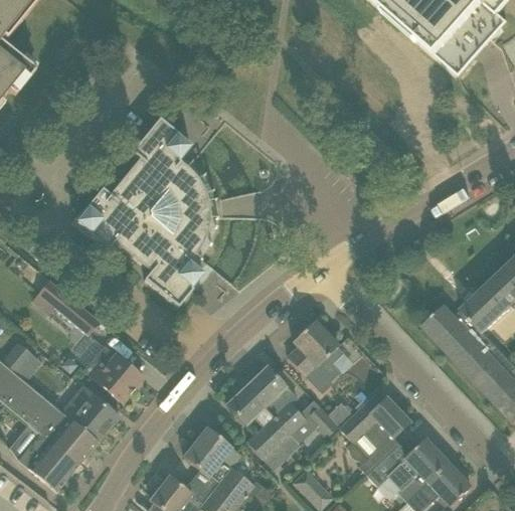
[(0,0),(0,99),(9,89),(15,94),(36,67),(0,38),(3,35),(6,38),(37,0),(0,0)]
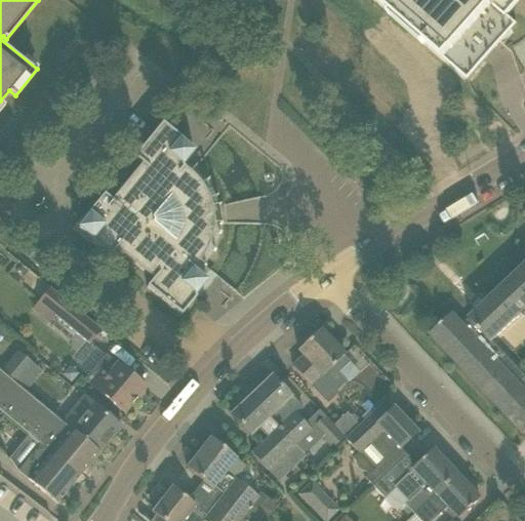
[(381,0),(409,25),(466,74),(514,19),(509,14),(521,0),(381,0)]
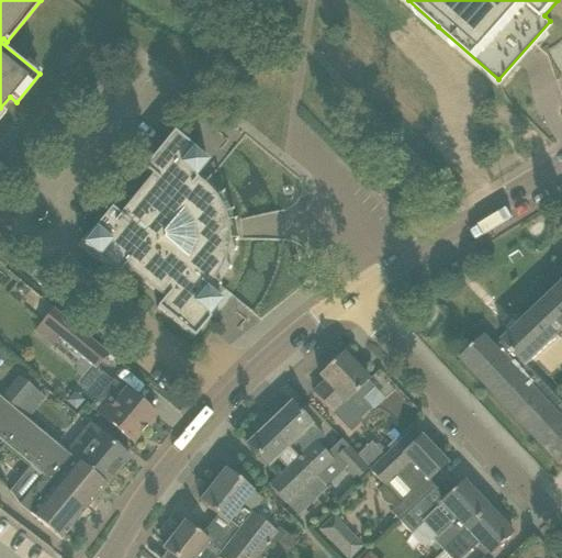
[(227,223),(227,220),(226,218),(224,210),(221,201),(215,194),(210,187),(204,181),(194,175),(208,159),(192,146),(193,145),(173,129),(144,165),(152,171),(120,211),(111,204),(94,224),(96,225),(83,241),(99,254),(98,255),(117,271),(124,263),(164,296),(186,269),(205,286),(213,277),(218,269),(222,261),(225,253),(227,245),(228,235),(228,231),(228,229),(227,223)]
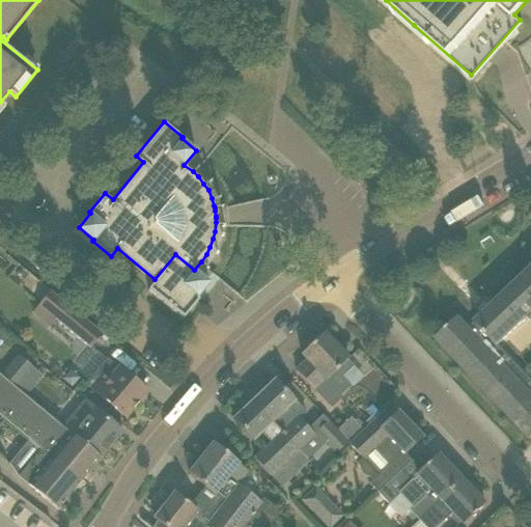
[(530,213),(530,214),(530,266),(515,281),(509,275),(511,273),(511,272),(495,287),(496,288),(498,286),(504,292),(492,304),(483,311),(470,324),(459,312),(436,335),(530,436),(530,435),(530,376),(498,341),(530,310),(530,213)]
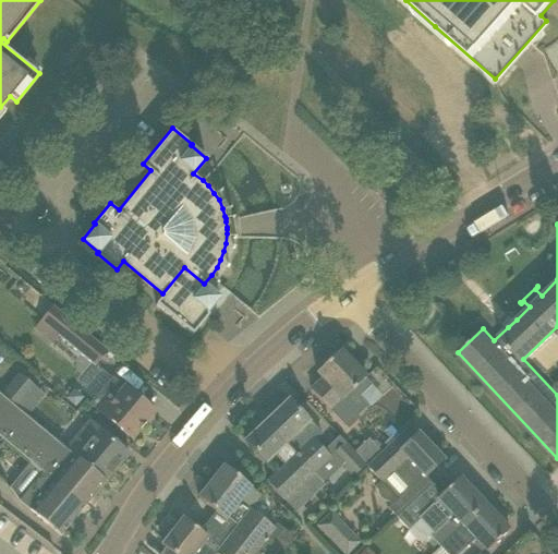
[(184,267),(162,293),(156,302),(192,333),(208,313),(207,311),(219,296),(204,284),(184,267)]
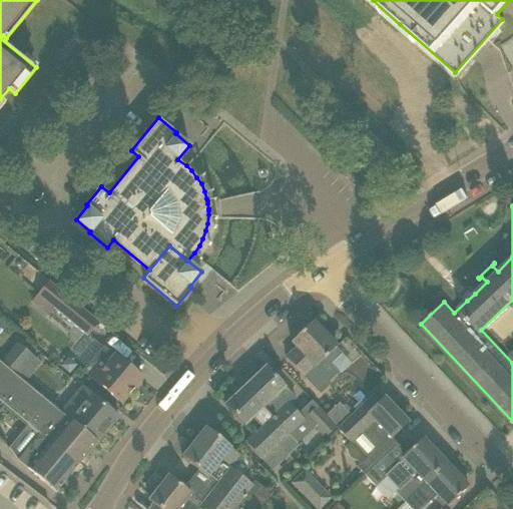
[(98,319),(65,292),(48,278),(36,293),(87,333),(98,319)]
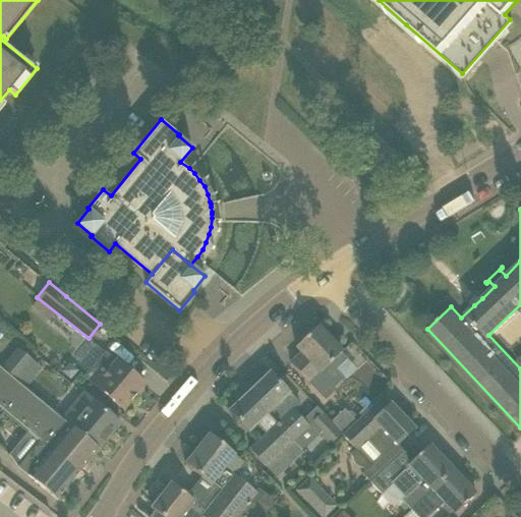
[(301,350),(291,360),(325,396),(334,387),(332,385),(342,375),(335,366),(347,355),(341,349),(342,349),(317,324),(296,344),(301,350)]
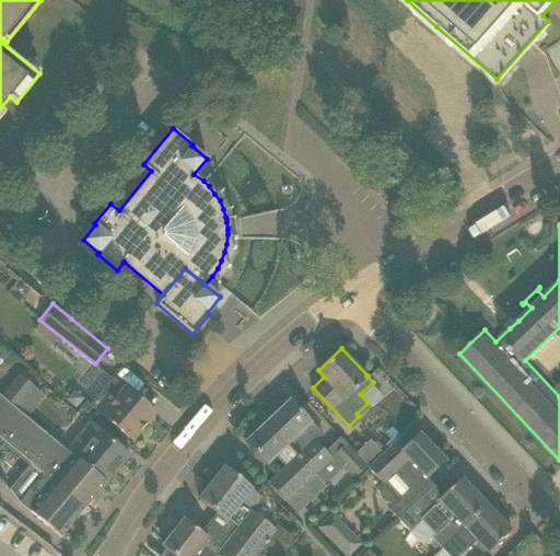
[(19,407),(36,386),(19,370),(0,392),(19,407)]
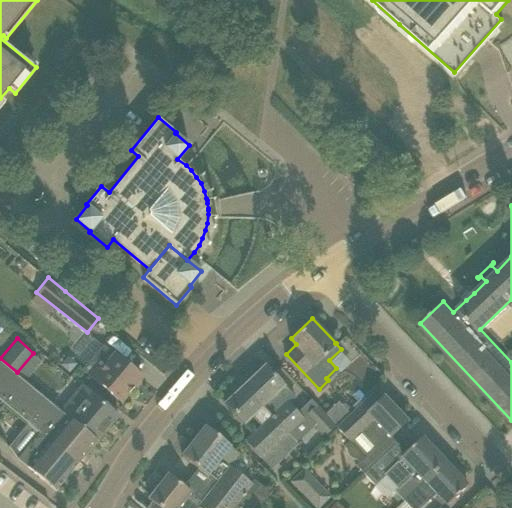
[(103,342),(102,343),(81,367),(106,387),(122,399),(142,374),(127,362),(112,350),(103,342)]
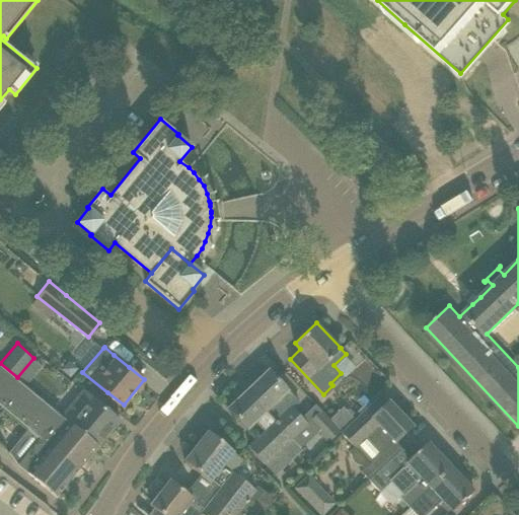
[(72,475),(99,443),(62,412),(61,414),(17,377),(0,363),(0,402),(41,436),(39,438),(49,447),(48,448),(54,454),(51,458),(72,475)]
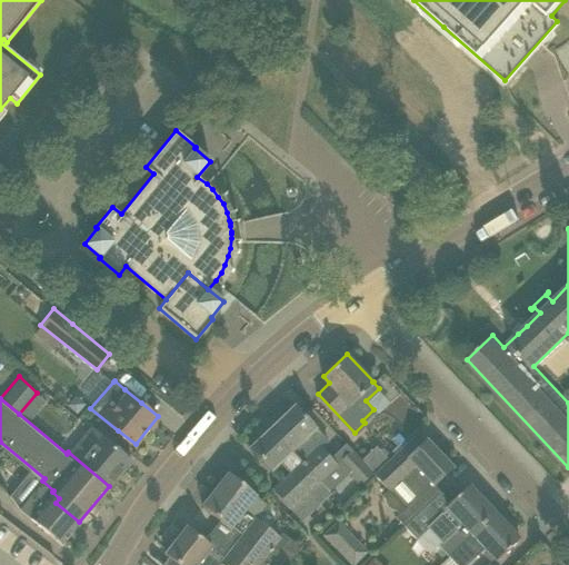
[(295,403),(270,426),(320,478),(337,463),(320,446),(328,438),(316,427),(317,426),(295,403)]
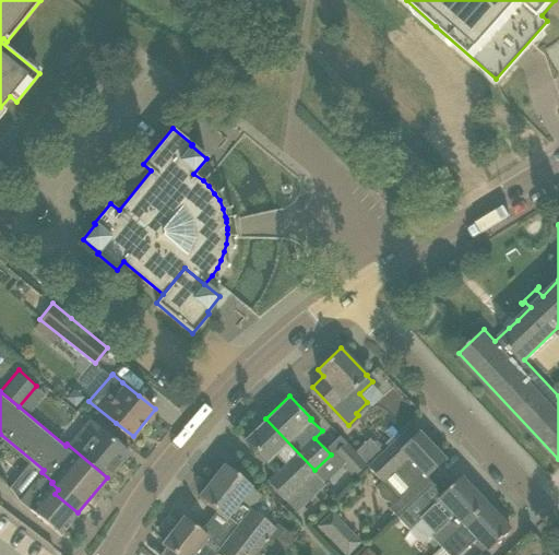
[(67,444),(107,477),(130,451),(88,418),(67,444)]
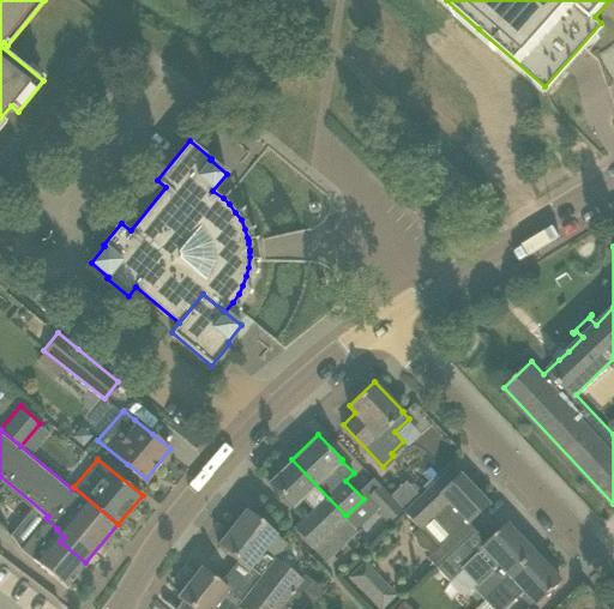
[(348,518),(345,516),(292,459),(270,481),(293,506),(304,495),(314,507),(294,526),(315,549),(348,518)]
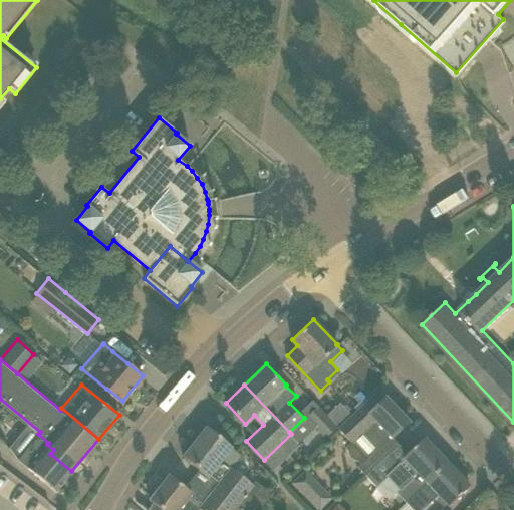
[(386,396),(378,402),(372,395),(337,427),(351,441),(362,431),(376,447),(390,435),(392,437),(409,420),(406,417),(406,413),(402,409),(398,409),(386,396)]
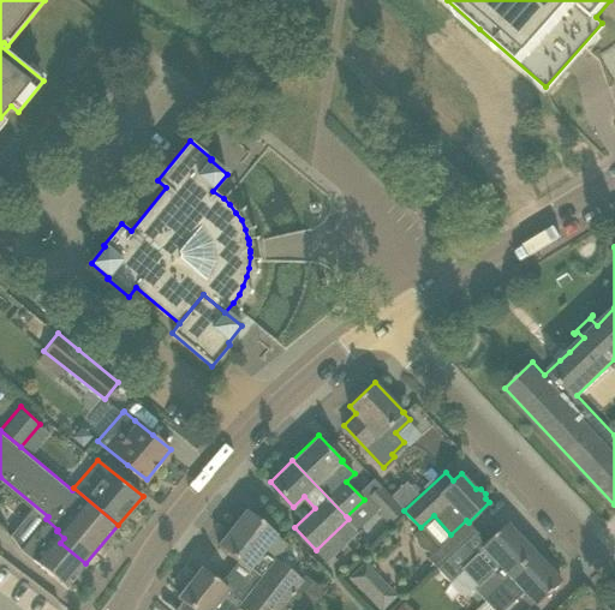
[(407,479),(392,492),(405,507),(419,492),(407,479)]
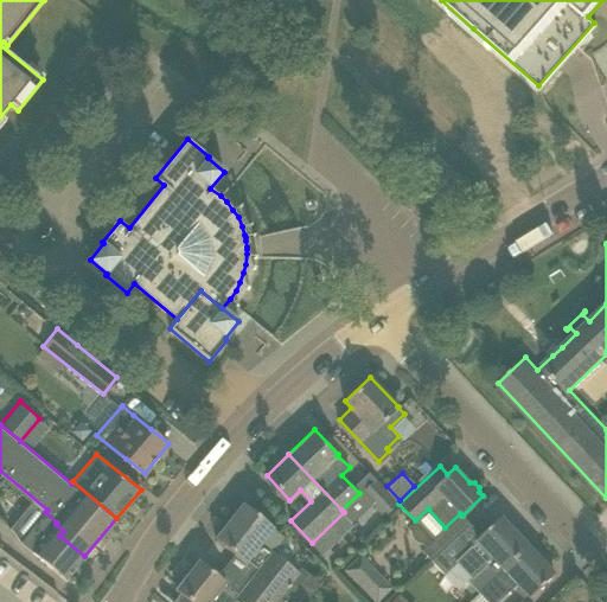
[(383,514),(397,501),(374,476),(360,490),(383,514)]
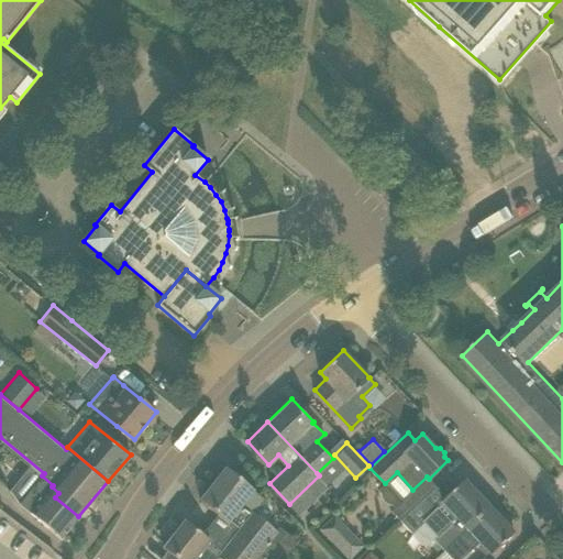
[(256,491),(253,489),(254,488),(227,466),(200,499),(228,522),(230,519),(240,527),(230,539),(254,558),(280,558),(297,539),(279,526),(277,528),(255,511),(265,497),(266,497),(272,492),(264,482),(256,491)]
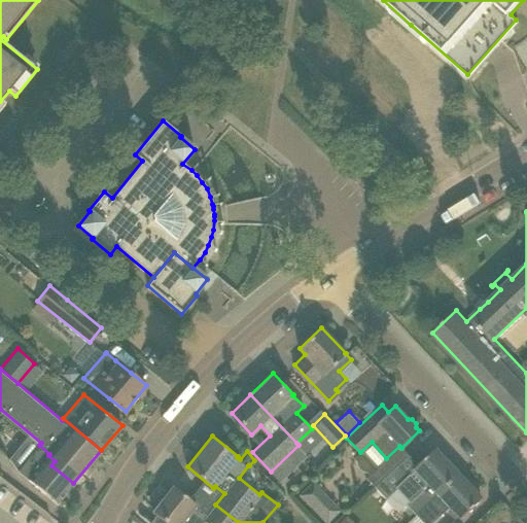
[(39,445),(19,469),(58,502),(73,483),(51,465),(55,461),(48,455),(49,454),(39,445)]
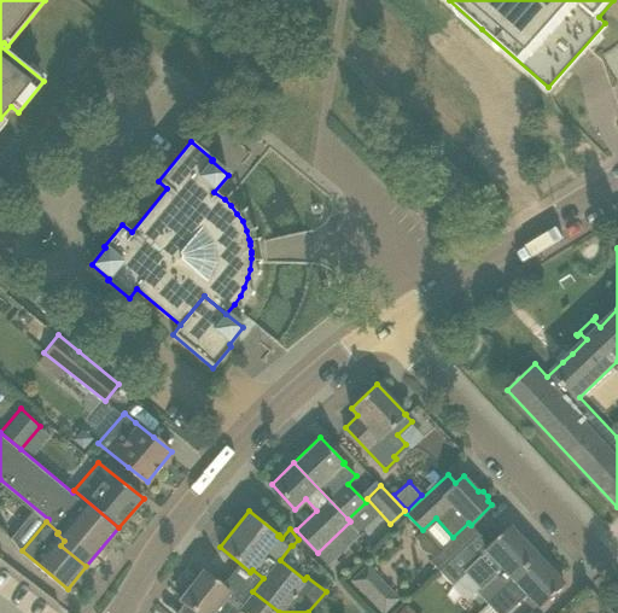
[(468,541),(458,552),(439,568),(453,582),(466,570),(479,583),(474,589),(487,601),(537,553),(509,524),(484,547),(483,544),(474,552),(468,544),(470,544),(470,542),(468,541)]
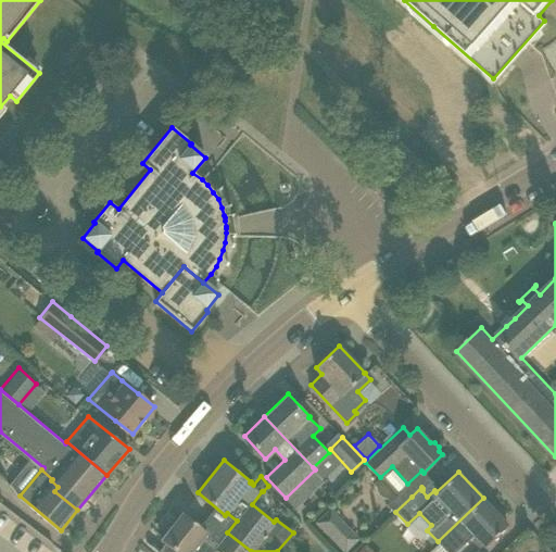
[(386,502),(395,512),(412,497),(402,487),(386,502)]
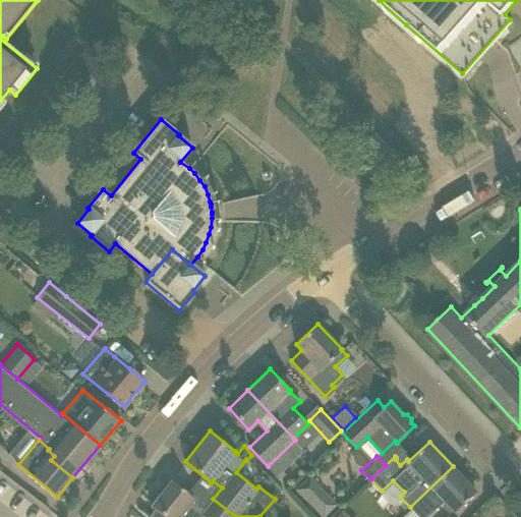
[(476,491),(453,466),(410,507),(420,516),(423,516),(443,500),(454,511),(476,491)]
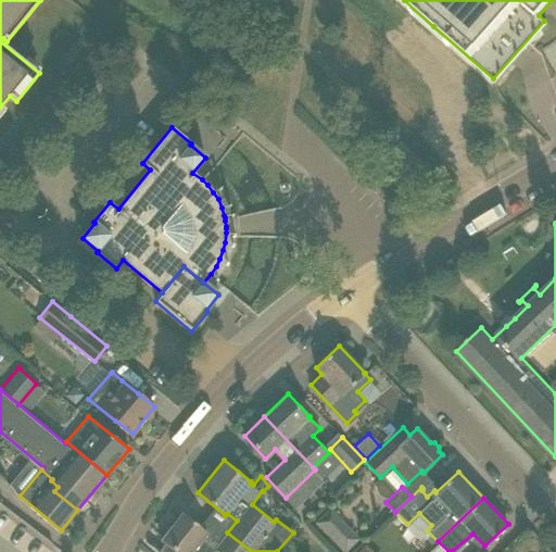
[(316,519),(345,551),(361,536),(331,505),(316,519)]
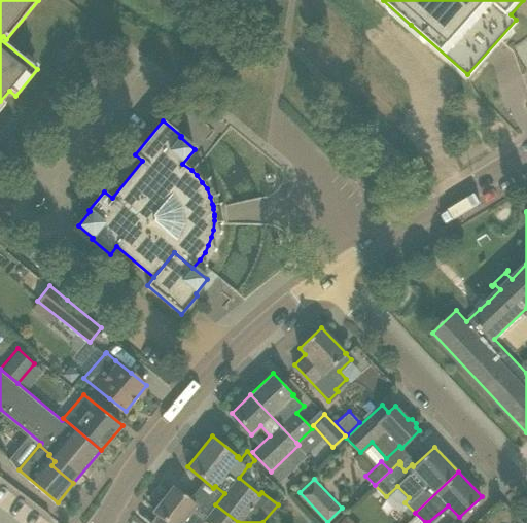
[(238,522),(215,504),(208,514),(195,504),(173,486),(153,511),(168,522),(200,522),(204,519),(208,522),(238,522)]
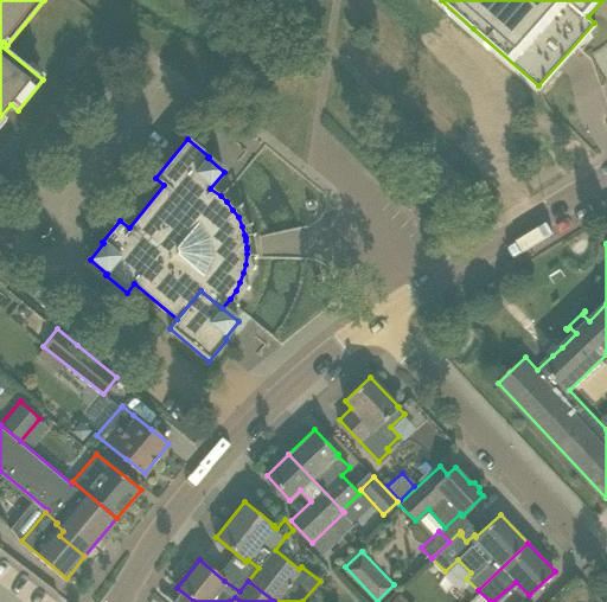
[(385,601),(409,601),(398,590),(387,601),(385,601)]
